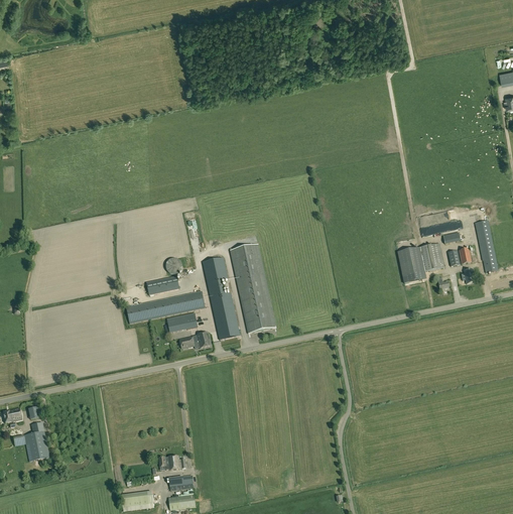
[(509,60),(508,54),(492,58),(493,63),(509,60)]
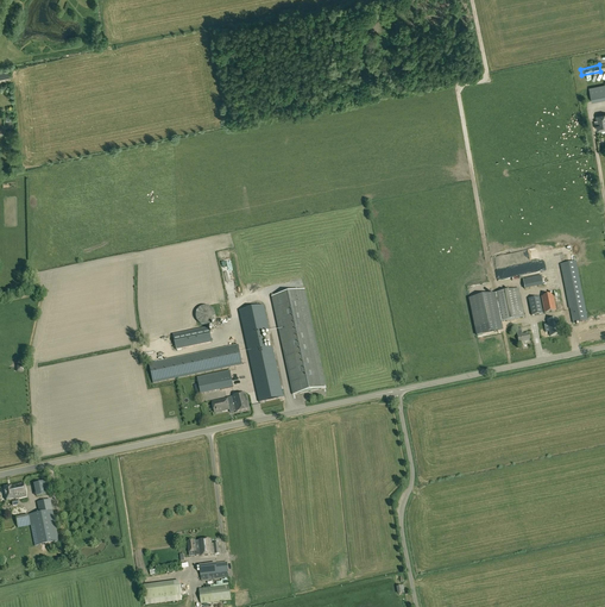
[(604,81),(585,86),(588,100),(604,95),(604,81)]
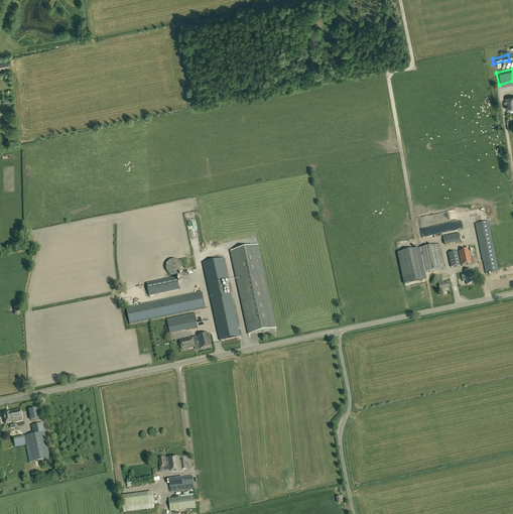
[(501,101),(502,105),(503,105),(503,108),(512,106),(512,100),(512,95),(502,97),(503,100),(501,101)]
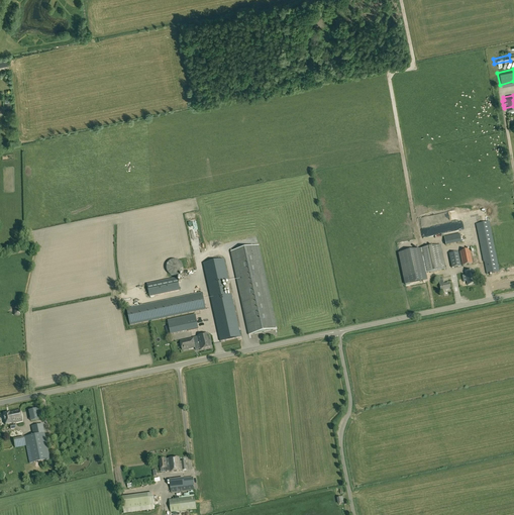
[(496,270),(487,224),(486,219),(474,222),(474,224),(484,273),(496,270)]
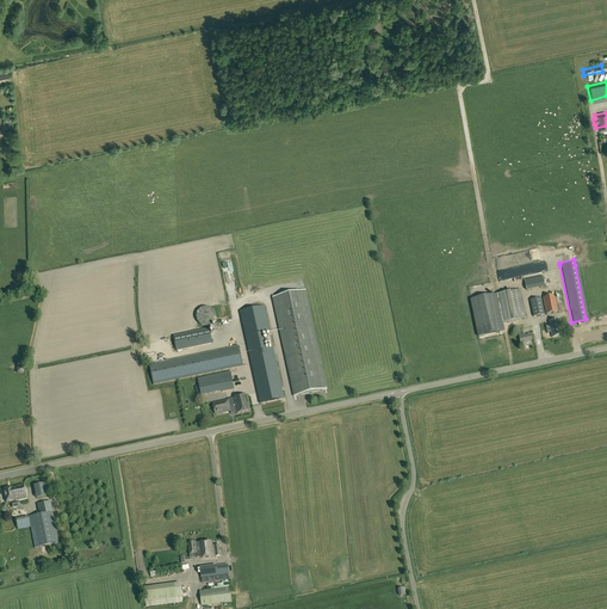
[(542,284),(539,274),(521,278),(524,288),(542,284)]
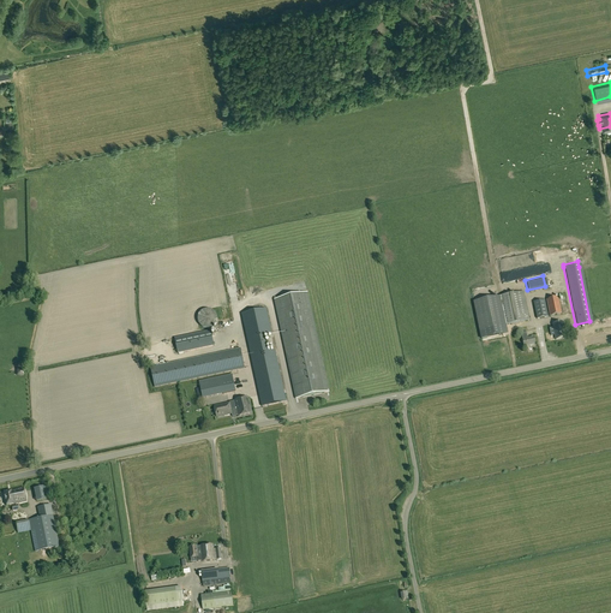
[(520,290),(497,295),(502,323),(526,319),(520,290)]
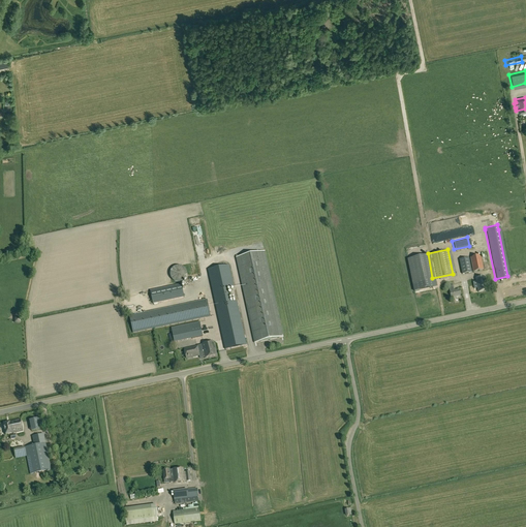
[(234,256),(252,341),(280,335),(261,250),(234,256)]
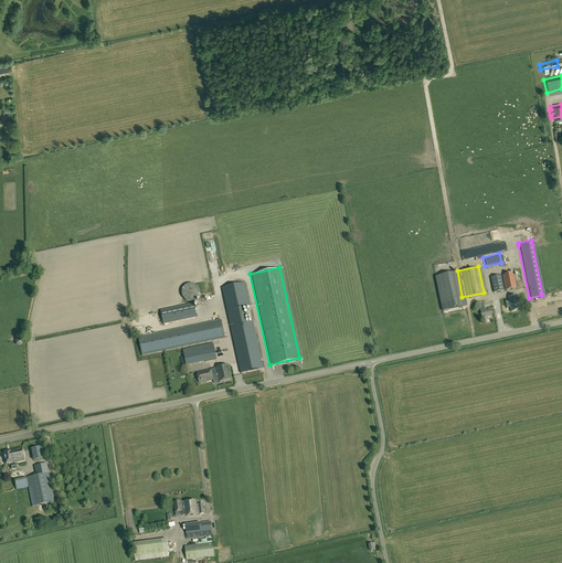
[(433,276),(438,303),(439,309),(463,305),(464,305),(463,298),(462,297),(457,271),(433,276)]
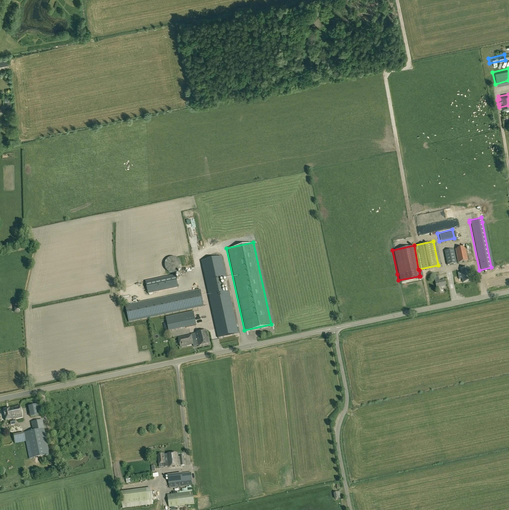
[(452,247),(455,261),(465,259),(462,245),(452,247)]
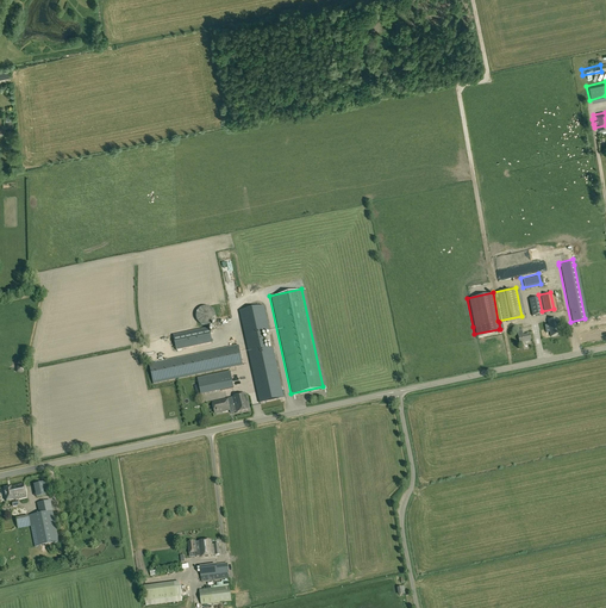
[(541,311),(537,295),(525,297),(529,314),(541,311)]
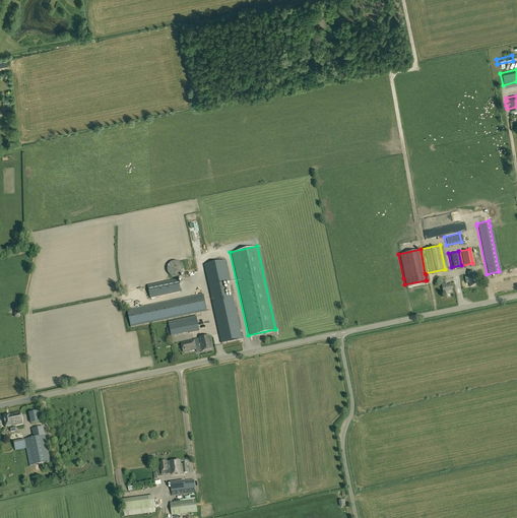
[(174,259),(172,259),(171,259),(169,260),(168,261),(167,261),(167,262),(166,263),(165,264),(165,265),(165,268),(165,269),(165,270),(166,271),(166,272),(167,273),(169,274),(170,275),(171,275),(172,275),(173,275),(174,275),(175,275),(177,275),(178,274),(179,273),(179,272),(180,270),(181,269),(181,268),(181,266),(181,265),(180,264),(180,263),(179,262),(178,261),(177,260),(176,260),(175,259),(174,259)]
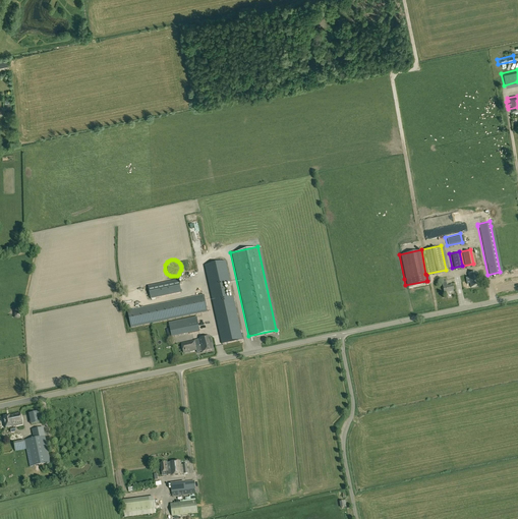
[(202,264),(219,342),(239,338),(230,295),(224,296),(221,283),(227,282),(223,260),(202,264)]
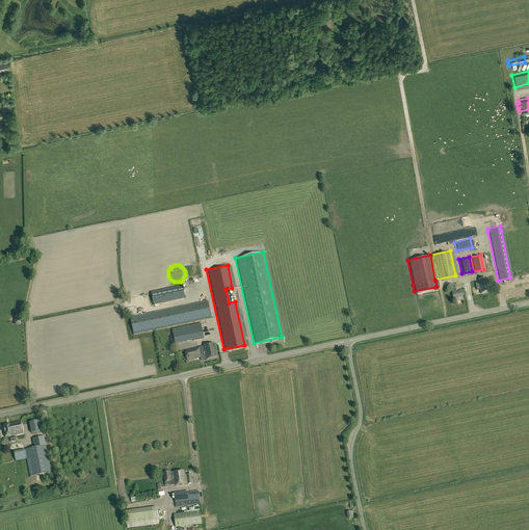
[(473,282),(475,289),(477,288),(478,291),(487,290),(484,276),(476,279),(476,282),(473,282)]
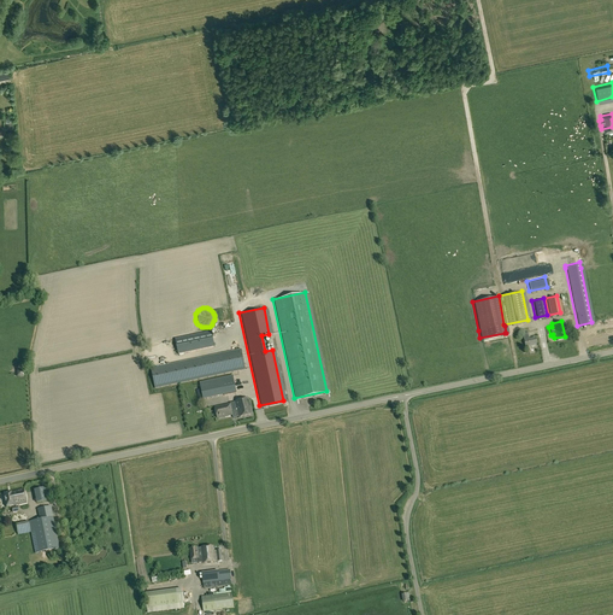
[(208,329),(174,337),(176,351),(212,344),(208,329)]
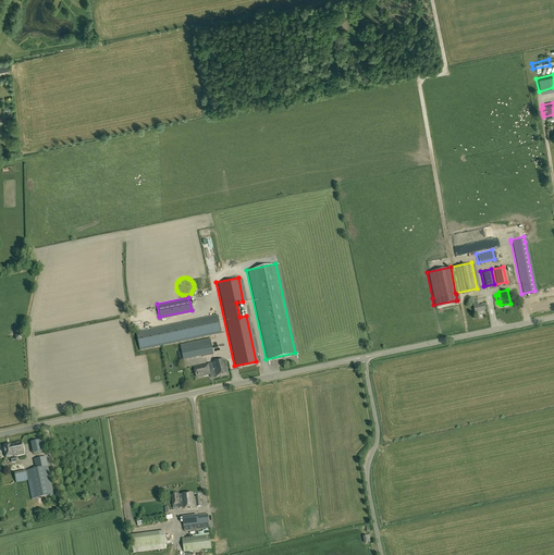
[(470,300),(472,311),(481,309),(480,303),(475,304),(474,299),(470,300)]
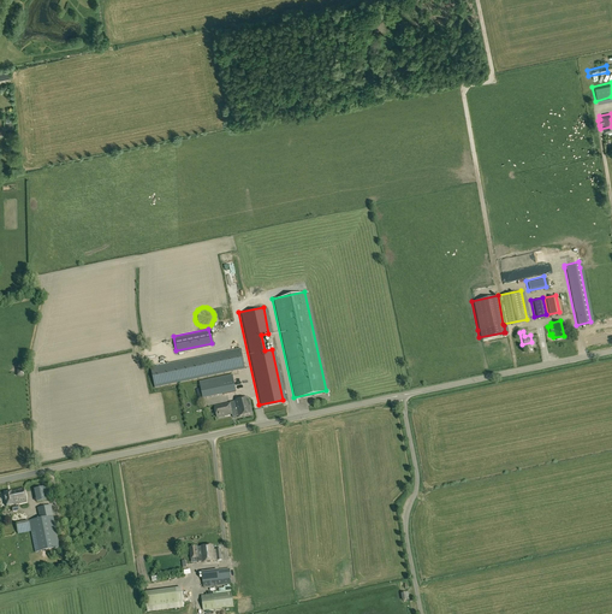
[(237,347),(147,365),(152,385),(242,367),(237,347)]
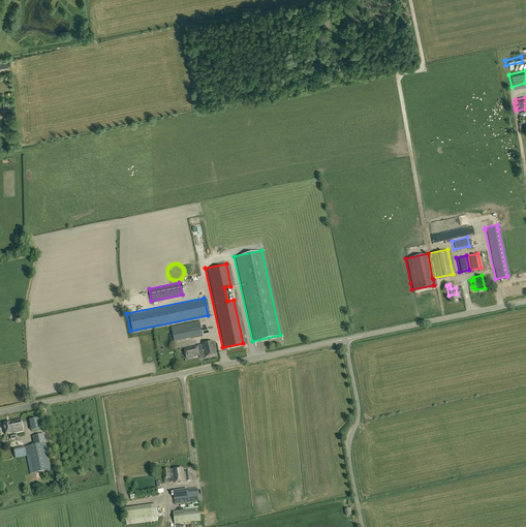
[(200,335),(196,319),(168,326),(172,341),(200,335)]
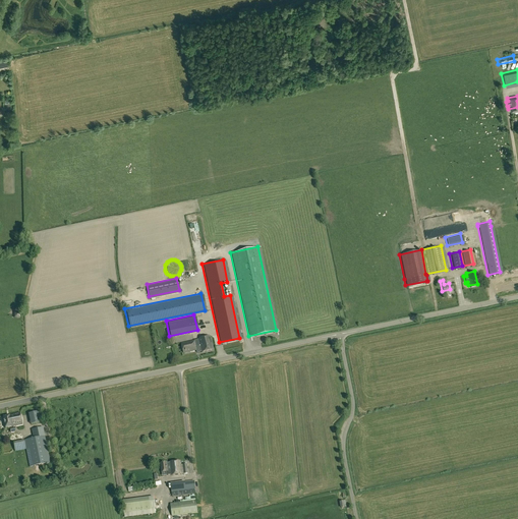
[(195,338),(193,338),(195,347),(193,347),(193,348),(194,351),(198,350),(211,348),(210,343),(209,343),(207,335),(195,338)]
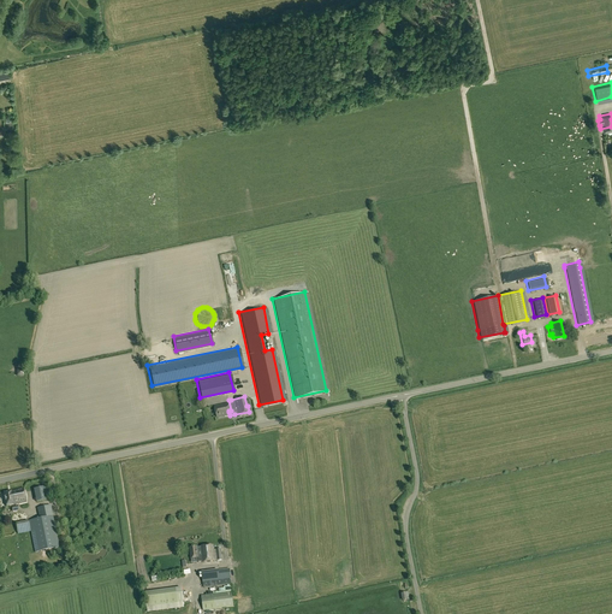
[(231,411),(229,400),(226,400),(226,401),(212,405),(214,415),(229,412),(229,411),(231,411)]
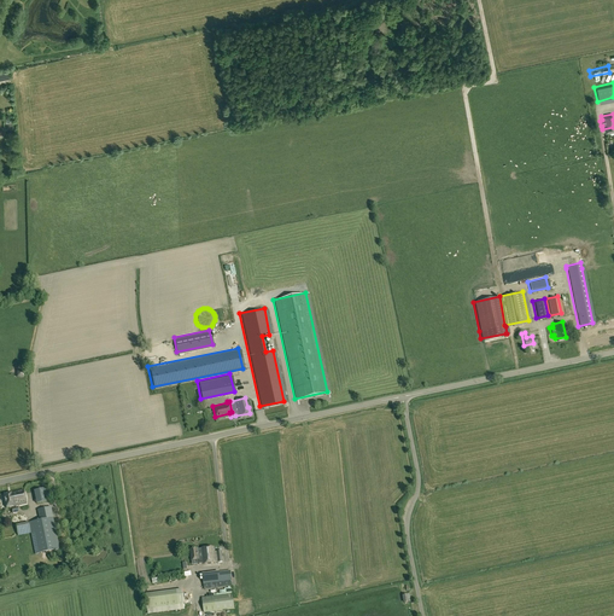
[(47,498),(45,486),(30,489),(33,501),(47,498)]
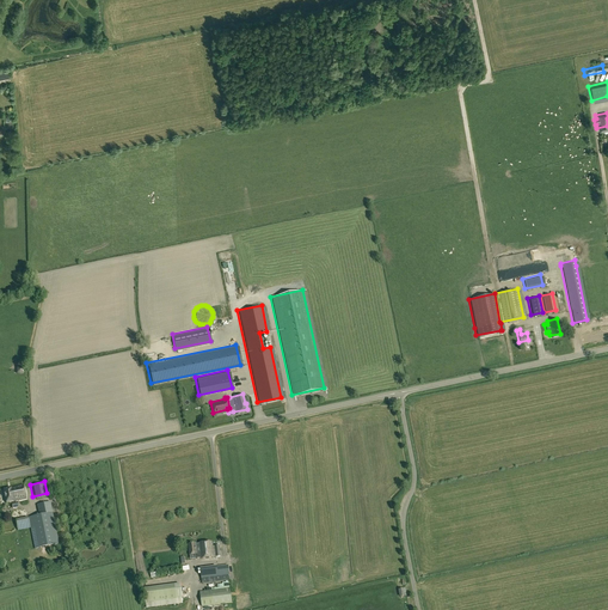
[(0,487),(2,500),(8,499),(13,498),(23,496),(19,483),(0,487)]
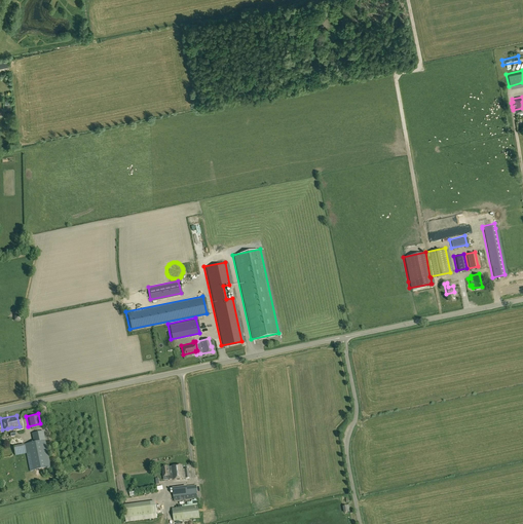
[(22,442),(22,443),(23,451),(27,470),(47,465),(40,429),(29,432),(30,441),(22,442)]
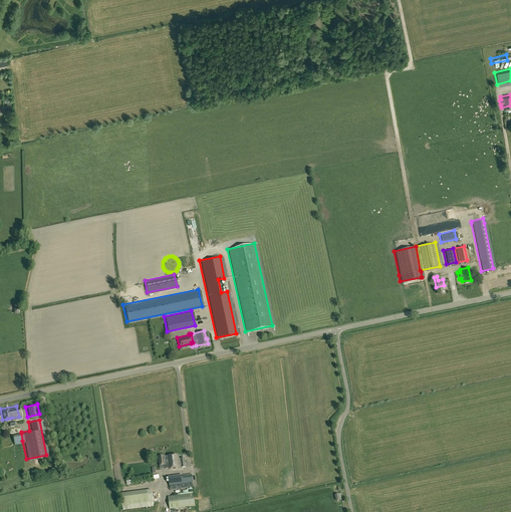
[(22,441),(21,433),(10,435),(12,443),(22,441)]
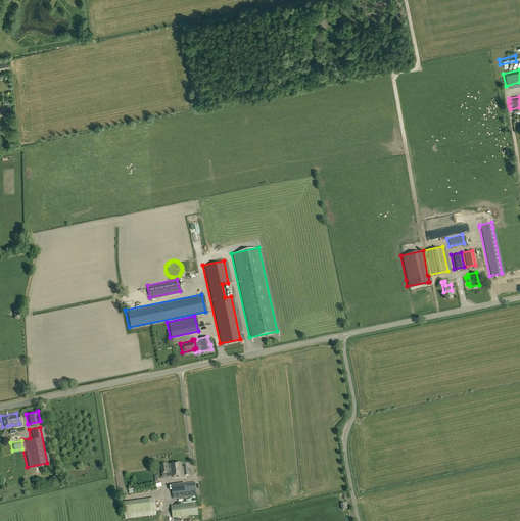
[(163,472),(166,471),(167,475),(169,475),(180,474),(182,474),(186,473),(185,464),(181,465),(179,465),(178,461),(168,462),(164,463),(158,463),(159,472),(163,472)]
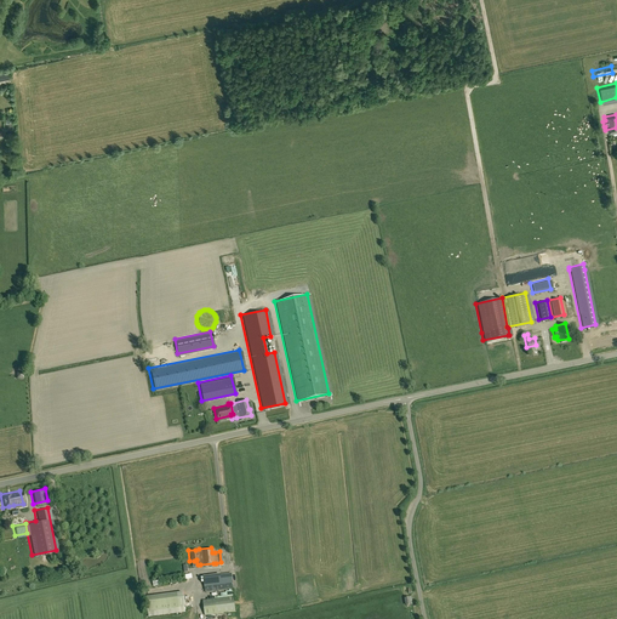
[(201,590),(229,586),(228,572),(200,574),(201,590)]
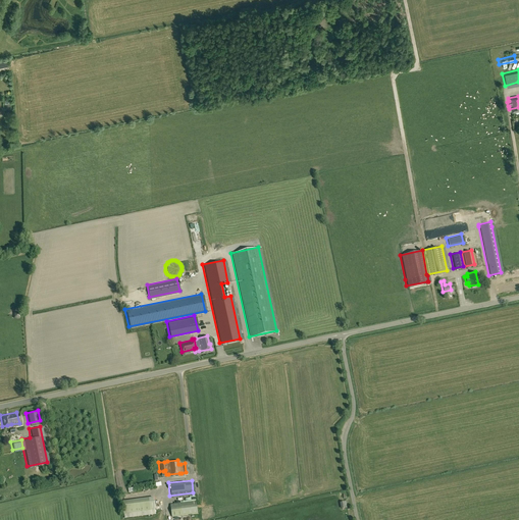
[(145,497),(119,500),(121,512),(147,509),(152,508),(150,496),(145,497)]
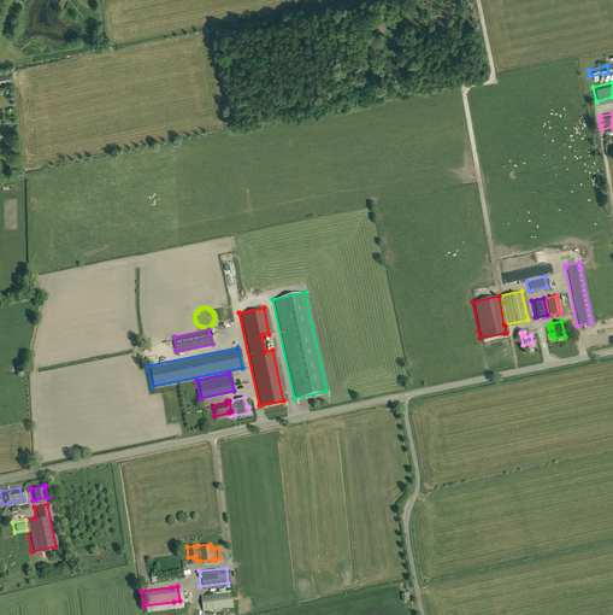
[(199,609),(230,605),(229,591),(198,595),(199,609)]
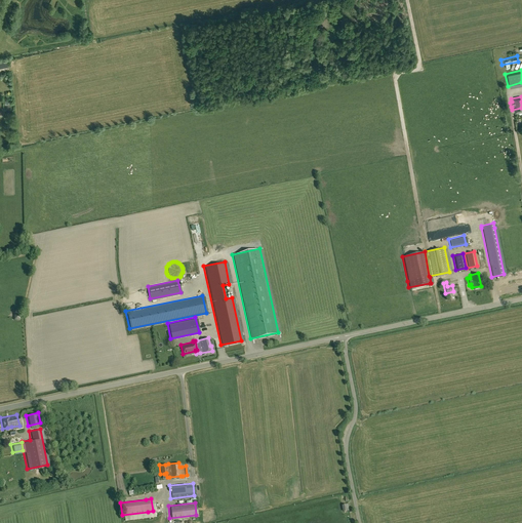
All buildings are outlined.
